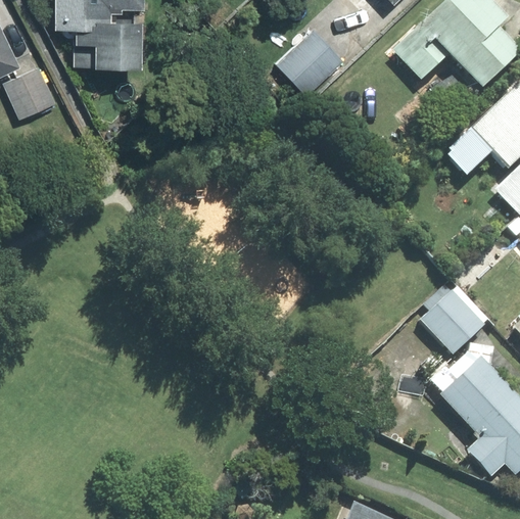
[(120,5),(140,7),(140,0),(50,0),(49,27),(74,28),(74,43),(91,44),(90,64),(137,66),(140,20),(108,18),(109,11),(120,11),(120,5)]
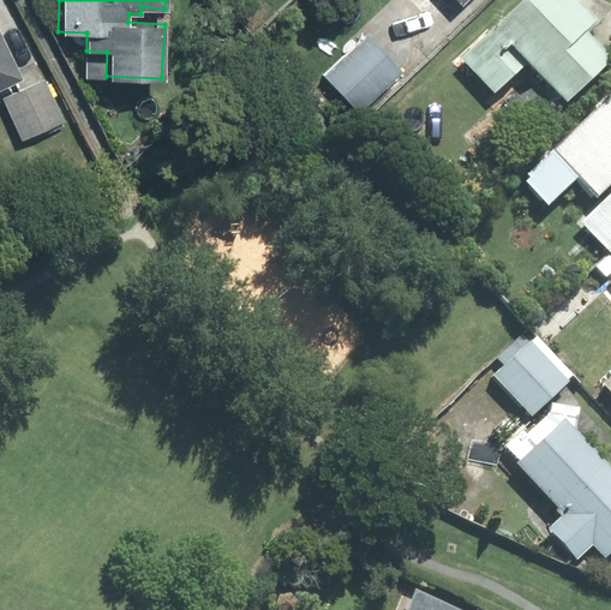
[(585,39),(610,13),(610,9),(600,0),(520,0),(460,59),(495,95),(523,67),(562,107),(607,63),(585,39)]
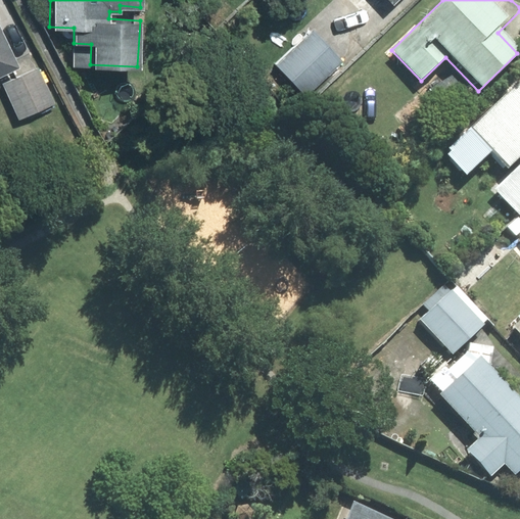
[(0,73),(20,64),(0,18),(0,73)]
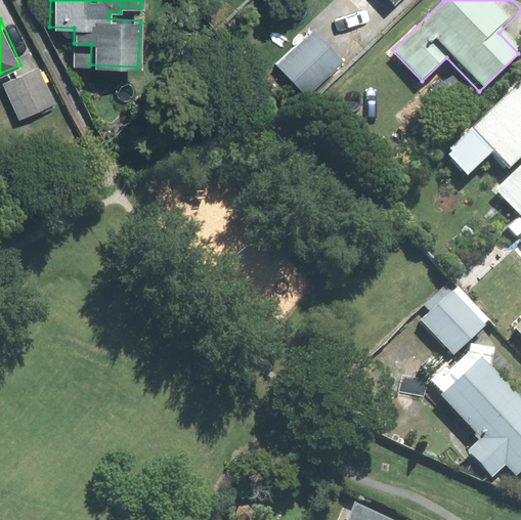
[(345,55),(313,24),(274,62),(306,94),(345,55)]
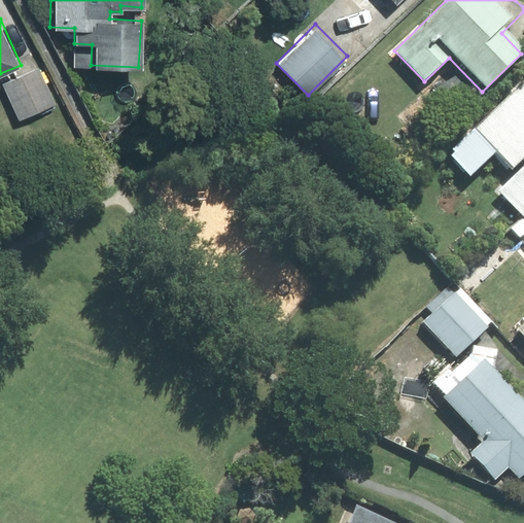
[(40,64),(3,80),(19,116),(56,99),(40,64)]
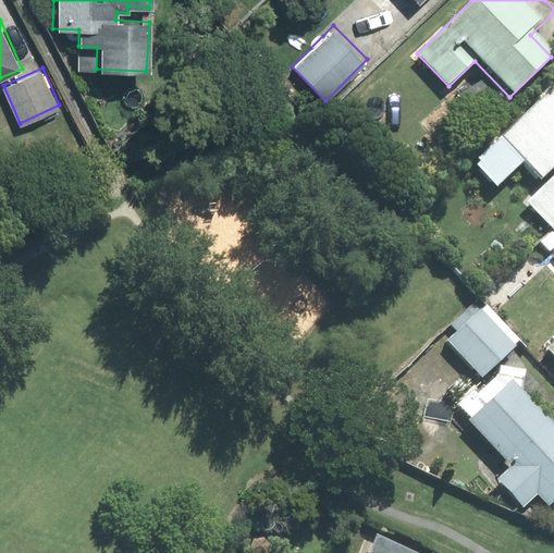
[(541,180),(553,167),(553,85),(469,166),(493,191),(524,161),(541,180)]
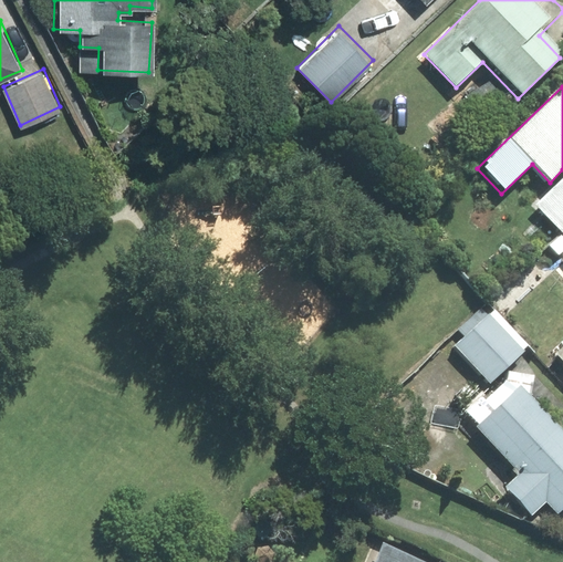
[(562,176),(533,204),(560,233),(562,231),(562,176)]
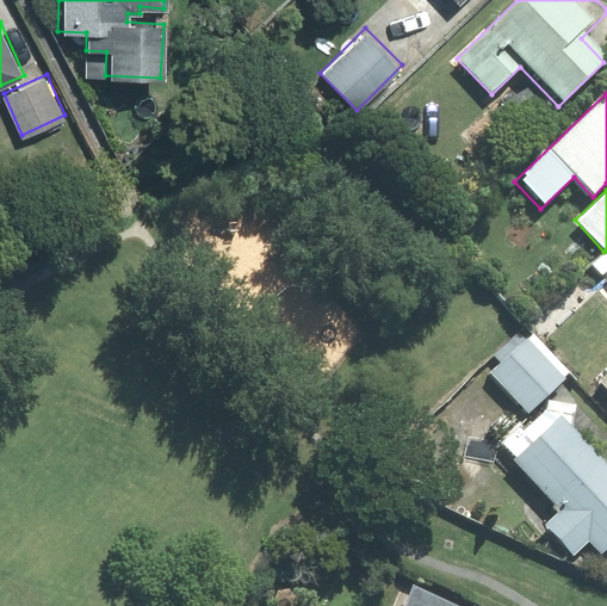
[(530,336),(522,328),(494,353),(501,362),(490,371),(528,414),(573,375),(534,332),(530,336)]
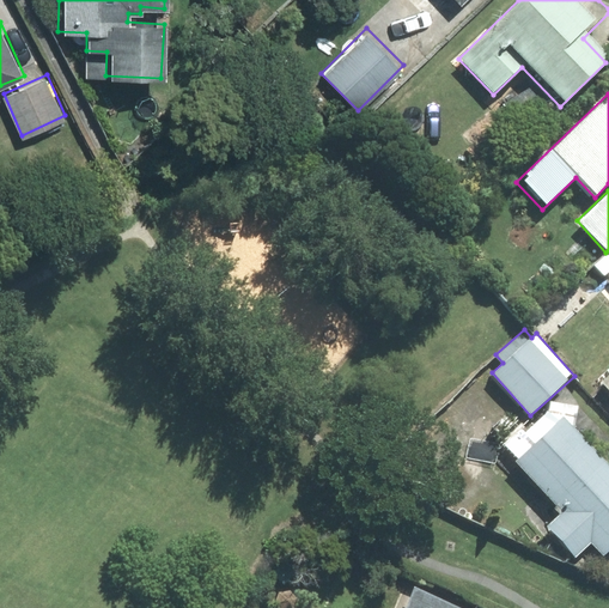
[(608,369),(596,381),(608,395),(608,369)]
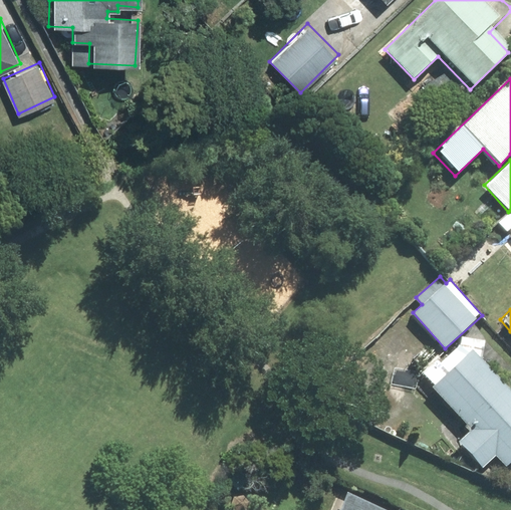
[(456,442),(481,470),(496,456),(505,466),(510,460),(510,392),(471,348),(431,386),(470,429),(456,442)]
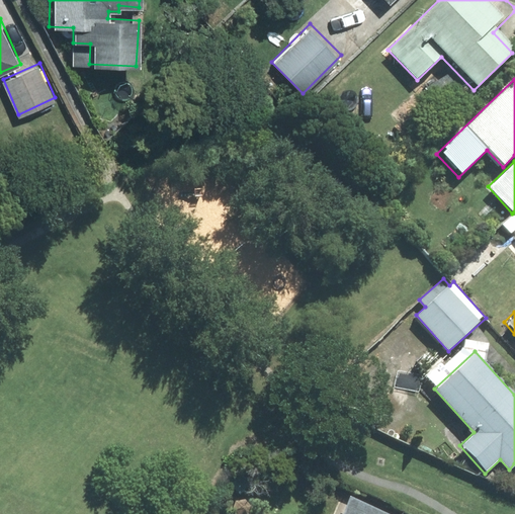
[(392,513),(348,494),(338,513),(392,513)]
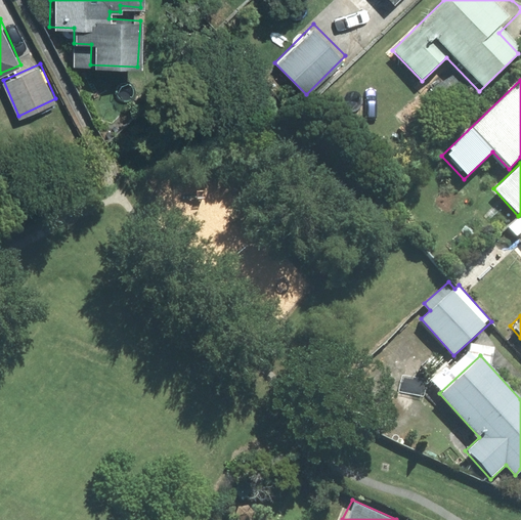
All buildings are outlined.
